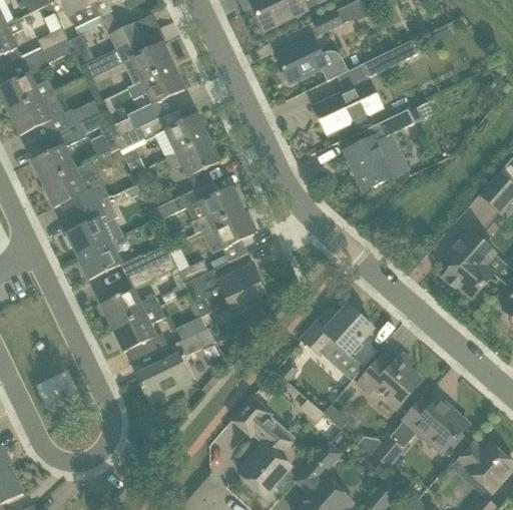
[(0,0),(0,26),(18,18),(18,17),(13,20),(3,0),(0,0)]
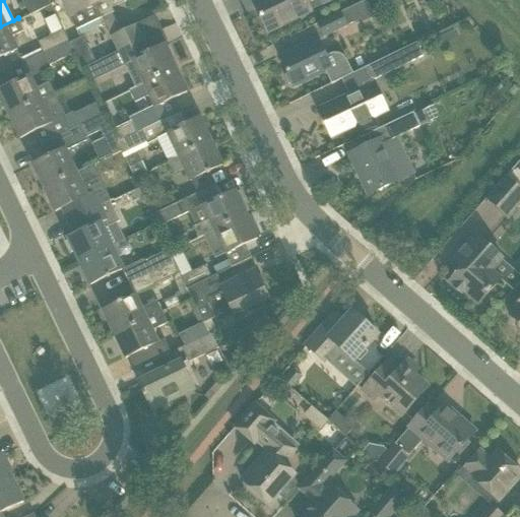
[(27,4),(30,12),(50,3),(49,0),(35,0),(35,1),(27,4)]
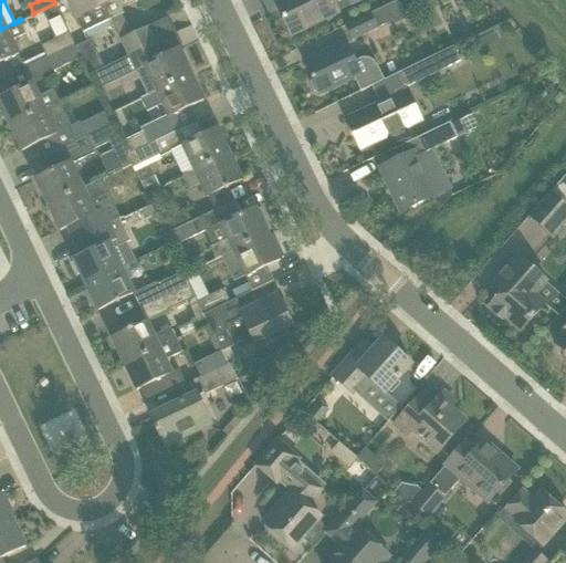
[(83,30),(109,17),(111,17),(102,0),(67,0),(75,16),(76,14),(83,30)]
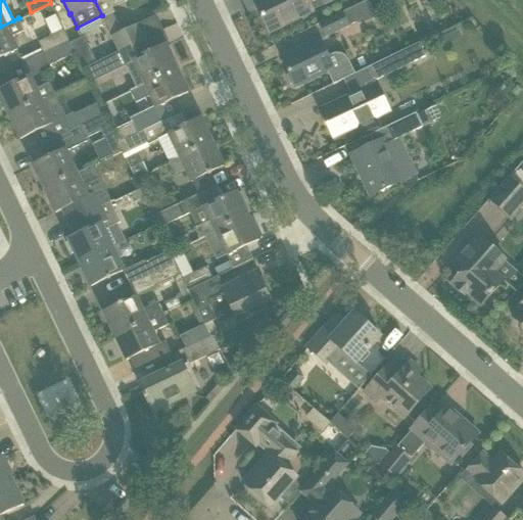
[(94,0),(102,15),(119,50),(120,49),(144,37),(137,22),(123,30),(113,10),(115,9),(113,5),(110,0),(94,0)]
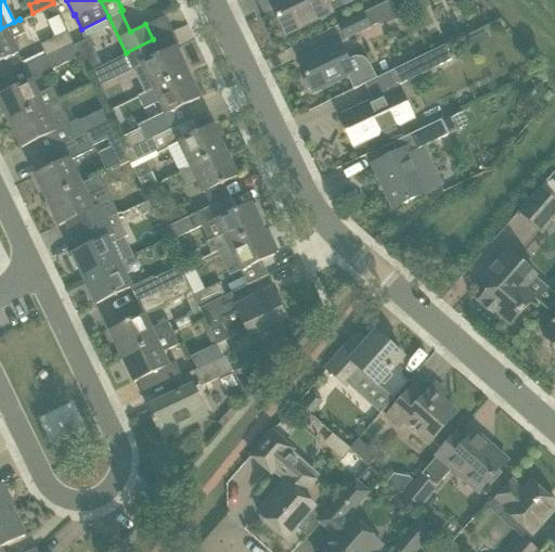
[(270,0),(285,31),(305,22),(330,10),(344,3),(343,0),(270,0)]
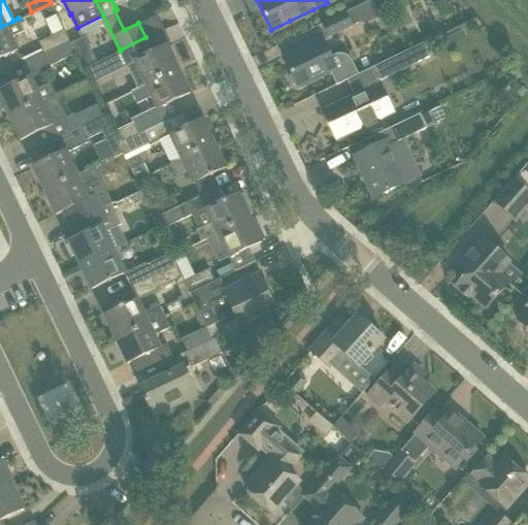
[(343,10),(321,22),(327,35),(351,24),(365,17),(359,3),(343,10)]
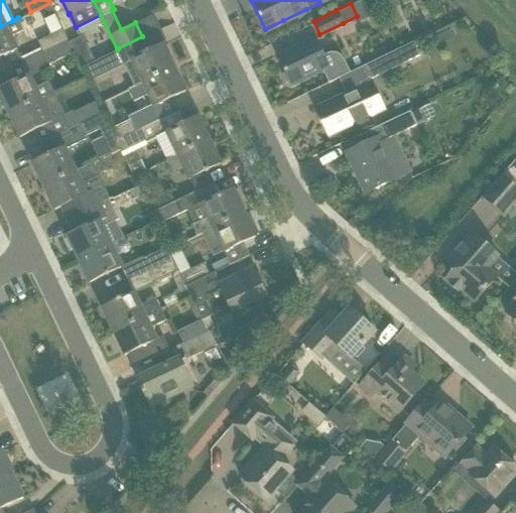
[(37,38),(43,49),(67,38),(56,17),(49,21),(54,30),(37,38)]
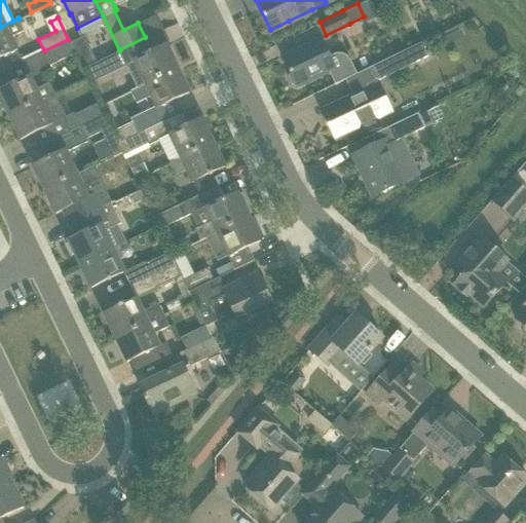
[(0,27),(0,55),(16,48),(10,35),(24,29),(19,19),(0,27)]
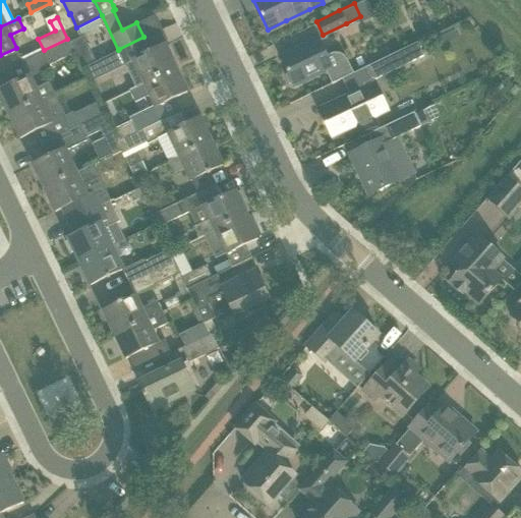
[(68,41),(72,50),(81,67),(85,65),(96,61),(82,34),(68,41)]
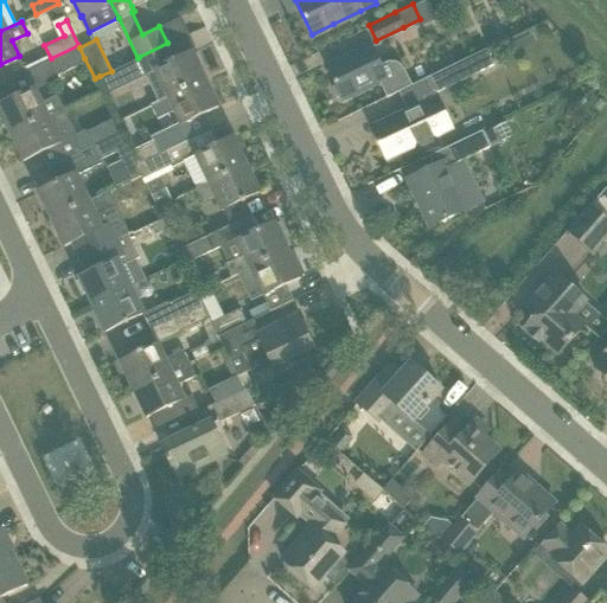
[(145,89),(152,103),(205,77),(192,50),(174,58),(167,43),(139,57),(146,72),(154,69),(160,81),(145,89)]
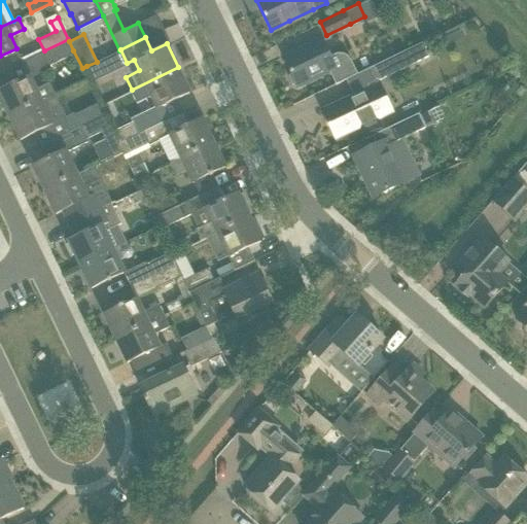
[(302,46),(283,56),(291,71),(288,74),(292,82),(296,82),(297,85),(316,76),(329,70),(336,82),(357,72),(351,59),(348,55),(344,53),(339,51),(335,53),(329,56),(320,38),(302,46)]
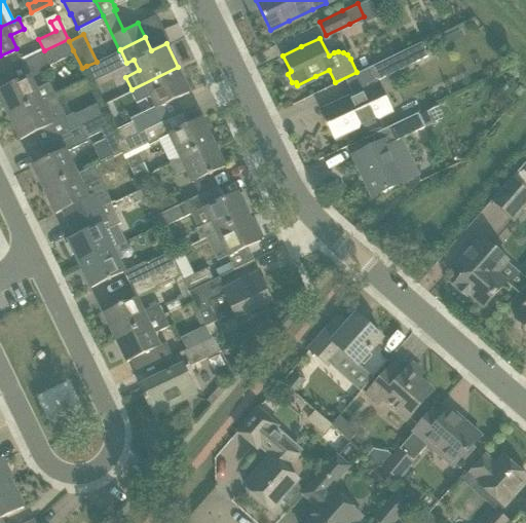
[(44,50),(49,62),(73,50),(69,41),(68,39),(44,50)]
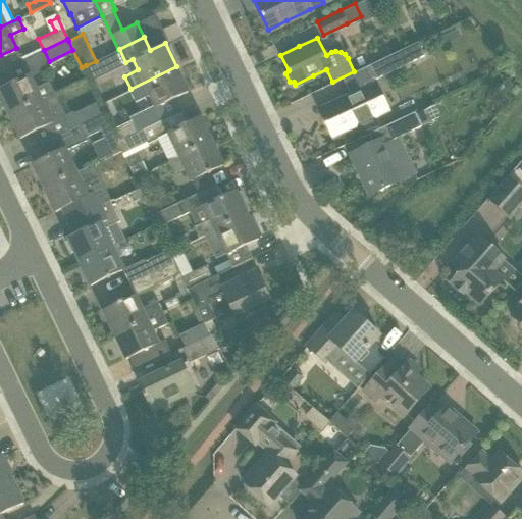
[(363,66),(369,80),(425,54),(419,41),(363,66)]
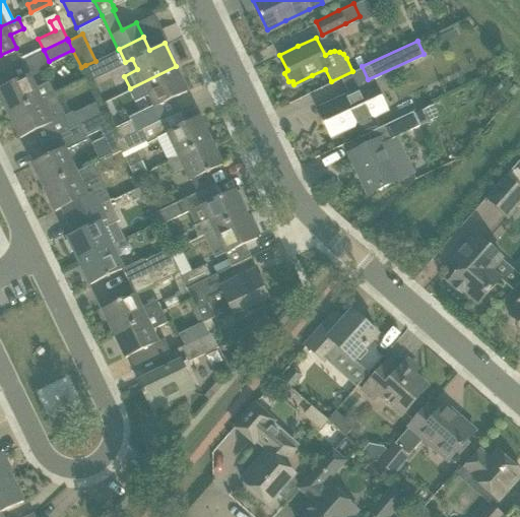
[(110,128),(116,140),(182,108),(176,95),(187,89),(176,66),(130,88),(135,100),(149,93),(155,107),(110,128)]
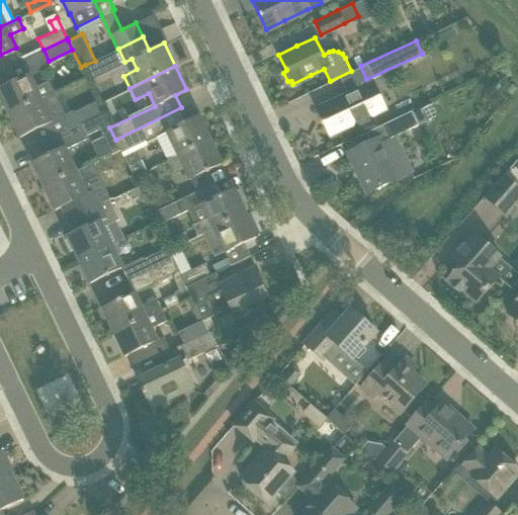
[(0,88),(0,94),(8,112),(54,91),(48,80),(35,86),(29,74),(0,88)]
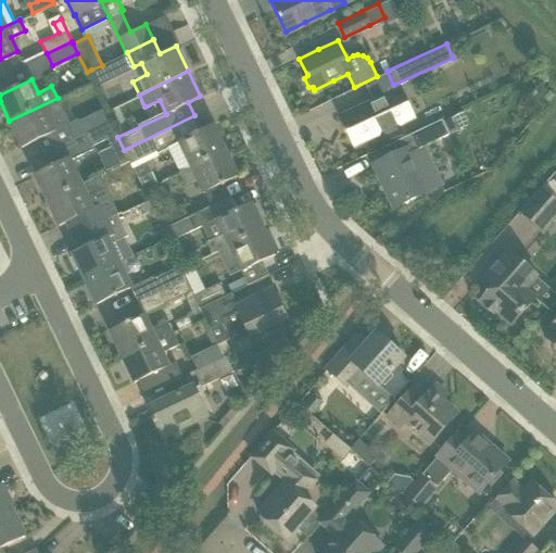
[(378,132),(384,145),(393,141),(405,136),(399,122),(411,116),(397,88),(341,115),(354,143),(378,132)]
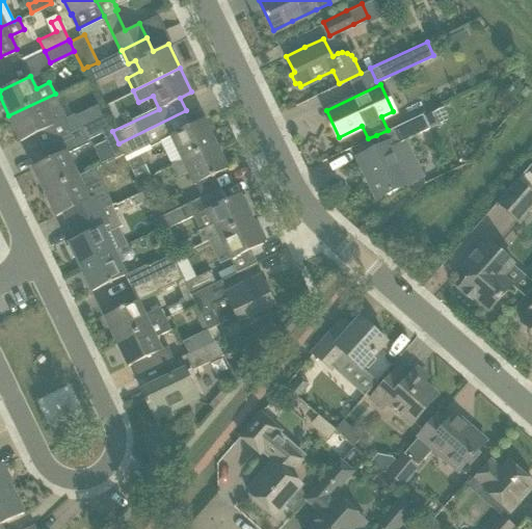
[(526,85),(520,91),(525,96),(530,89),(526,85)]
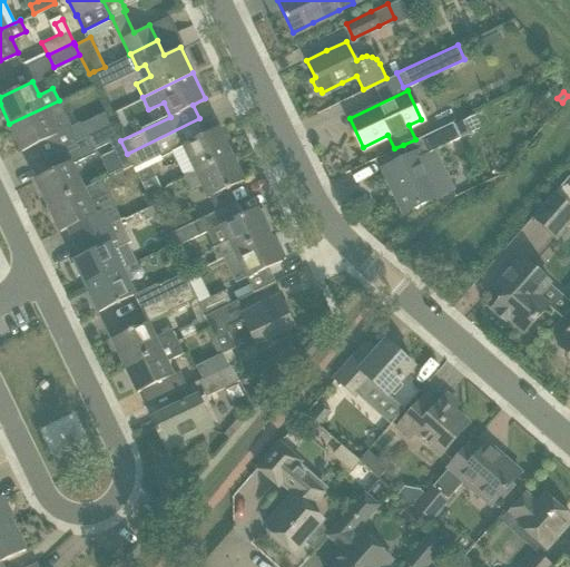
[(38,142),(45,156),(76,142),(68,126),(70,125),(65,113),(59,100),(9,124),(21,149),(38,142)]
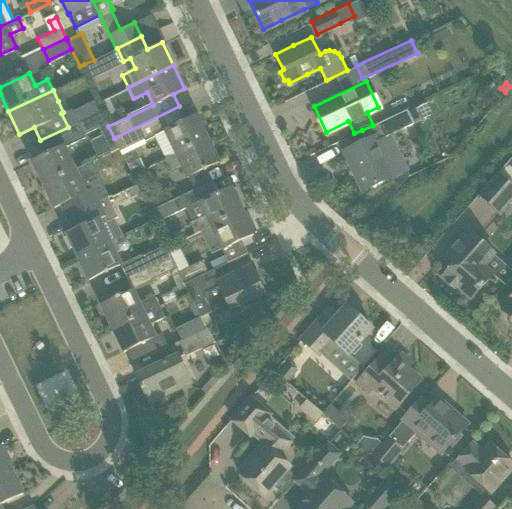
[(95,98),(71,109),(75,117),(99,106),(95,98)]
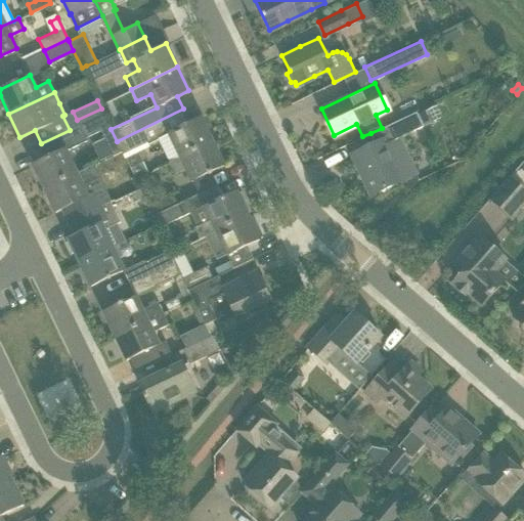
[(397,120),(387,125),(394,139),(400,136),(404,134),(423,125),(418,113),(417,111),(397,120)]
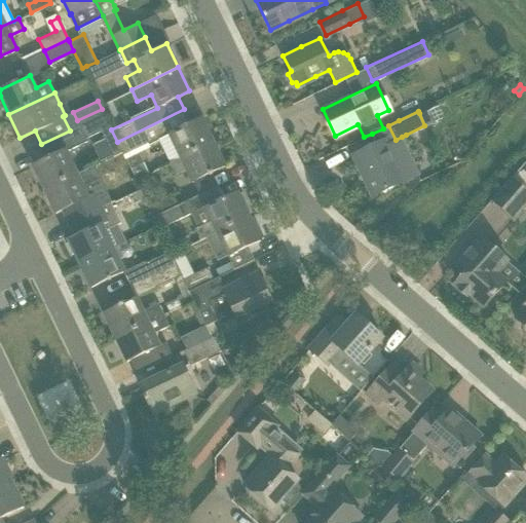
[(33,164),(44,188),(76,173),(65,149),(86,139),(84,136),(102,127),(114,154),(121,151),(117,142),(111,129),(104,113),(79,124),(80,125),(70,131),(41,144),(47,158),(33,164)]
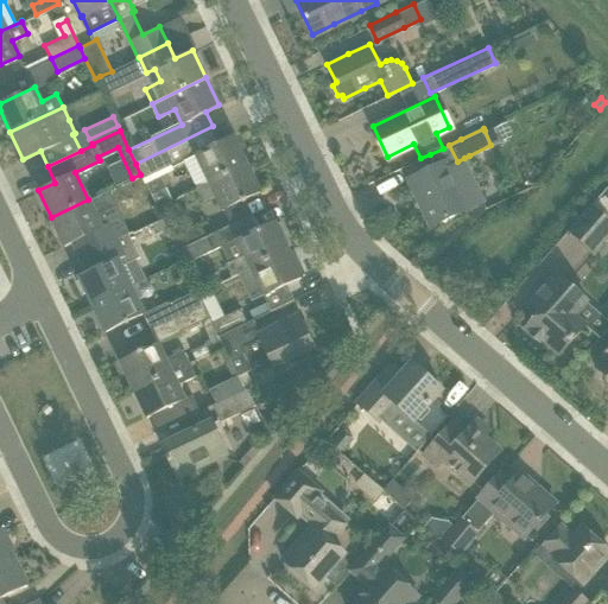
[(188,138),(135,164),(140,175),(141,177),(171,163),(172,166),(184,159),(197,186),(196,186),(196,188),(246,164),(233,137),(220,142),(196,154),(188,138)]
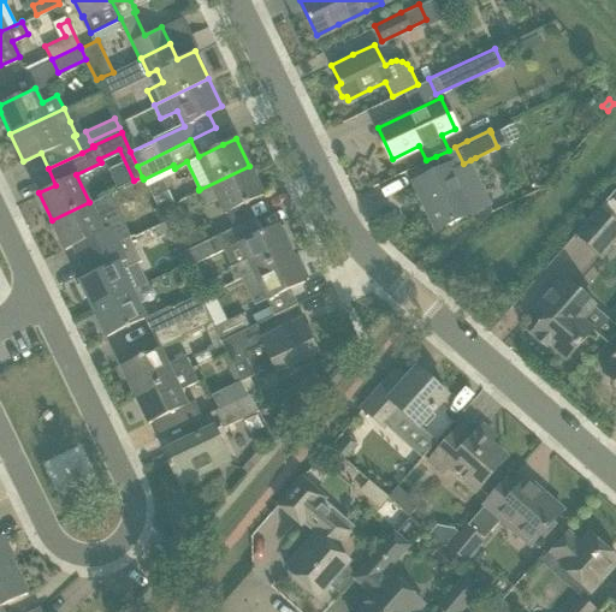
[(434,170),(413,180),(437,229),(491,202),(480,179),(473,166),(460,173),(454,160),(440,167),(434,170)]
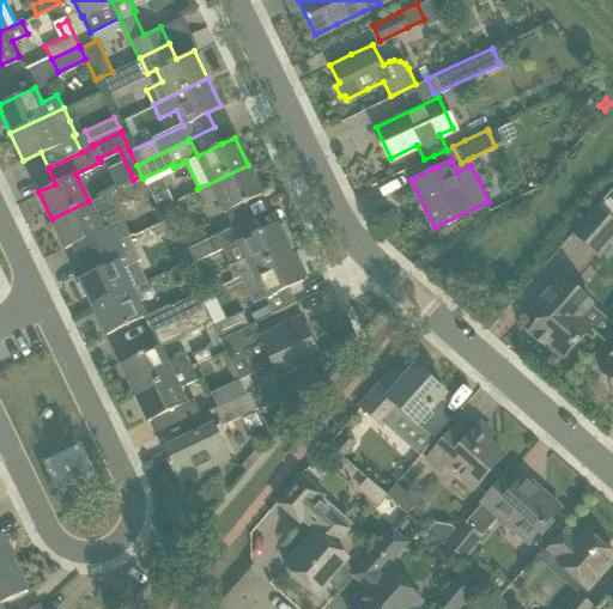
[(217,196),(224,211),(262,193),(248,165),(198,189),(205,202),(217,196)]
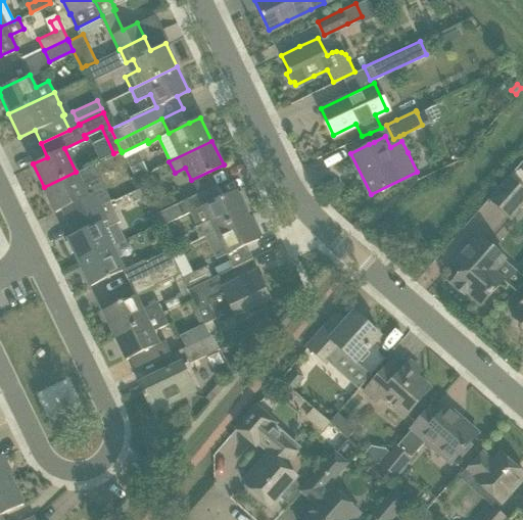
[(139,150),(126,156),(136,176),(148,170),(139,150)]
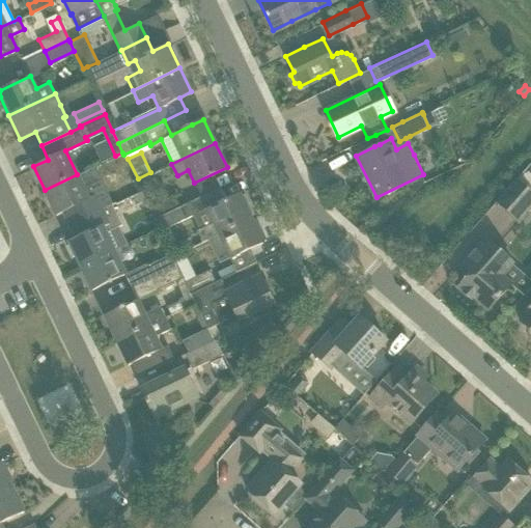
[(77,174),(45,190),(56,214),(65,210),(72,222),(112,203),(94,166),(77,174)]
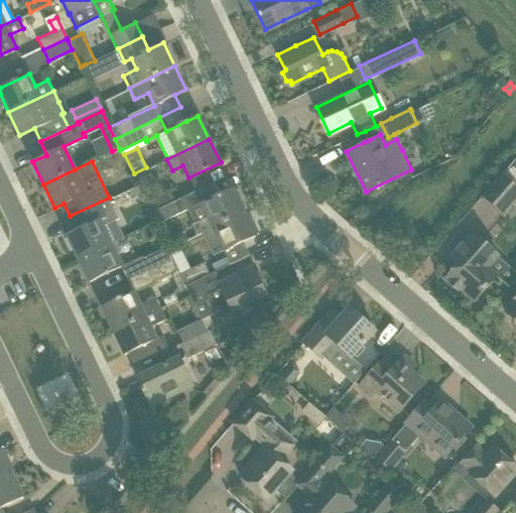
[(515,166),(511,162),(482,195),(503,213),(515,198),(515,166)]
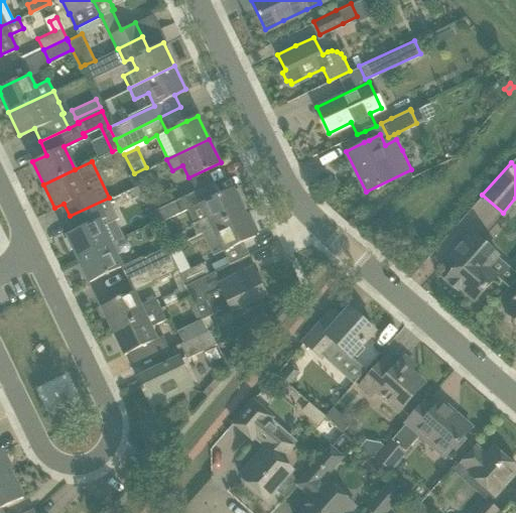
[(137,185),(129,189),(131,194),(136,196),(141,194),(137,185)]
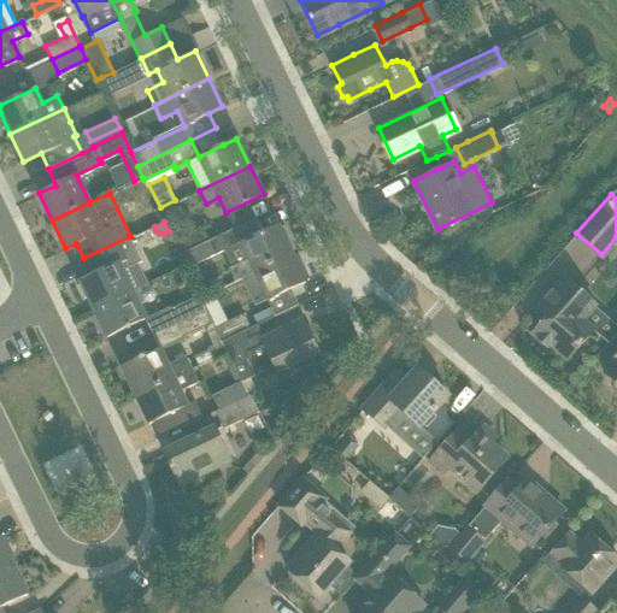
[(172,239),(180,253),(209,239),(201,224),(172,239)]
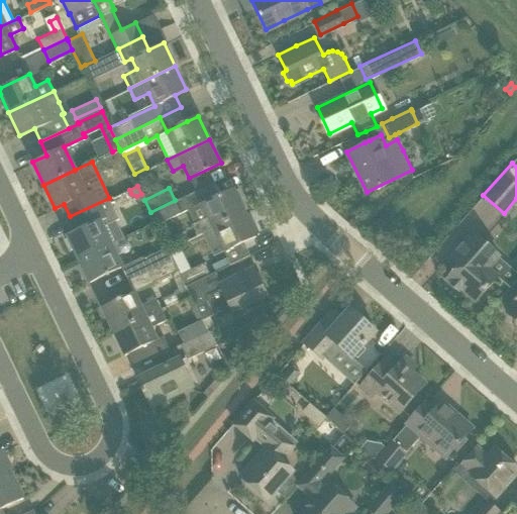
[(195,222),(192,223),(197,233),(203,231),(213,227),(244,212),(239,202),(243,200),(237,189),(234,190),(233,189),(203,203),(209,215),(195,222)]
